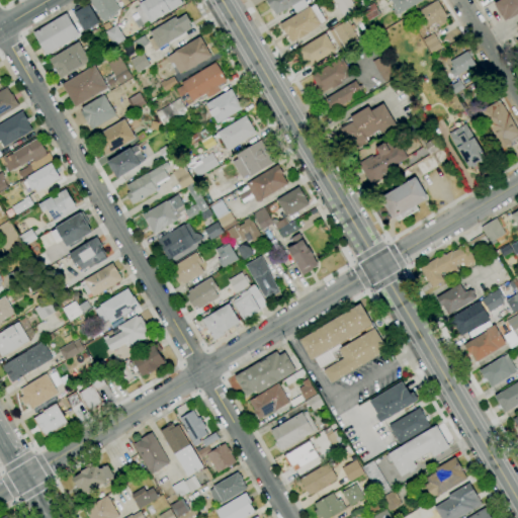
[(104,22),(102,19),(101,20),(90,1),(91,0),(113,0),(119,9),(115,11),(117,14),(104,22)]
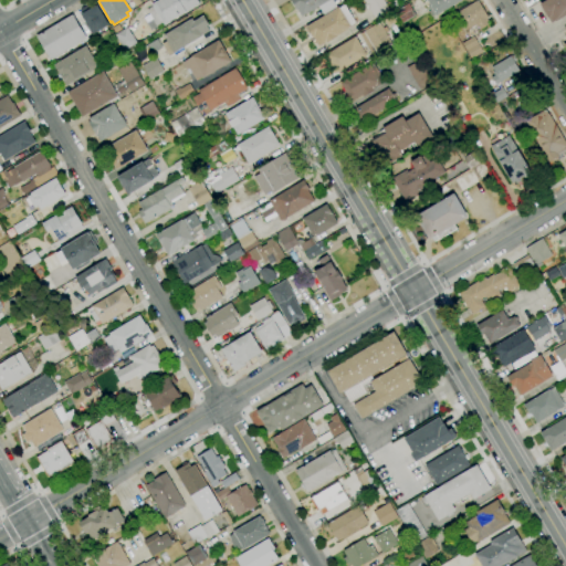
[(164,25),(163,22),(157,25),(148,10),(153,7),(152,4),(158,0),(197,0),(200,4),(164,25)]
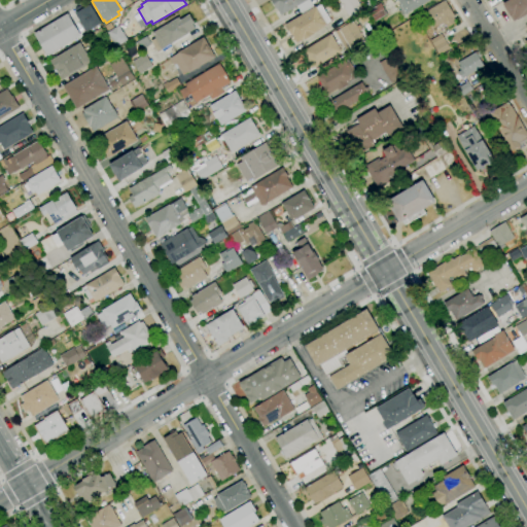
[(281,15),(277,9),(276,9),(270,0),(309,0),(313,6),(301,13),(296,6),(281,15)]
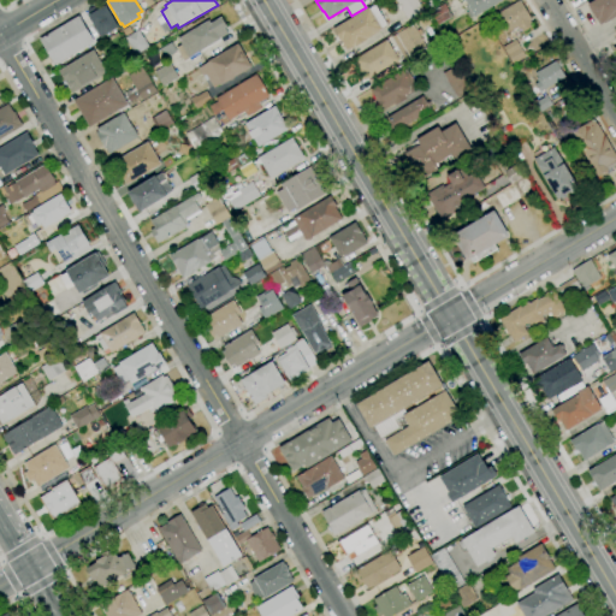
[(407,21),(401,10),(400,11),(396,5),(397,4),(395,0),(416,0),(424,10),(407,21)]
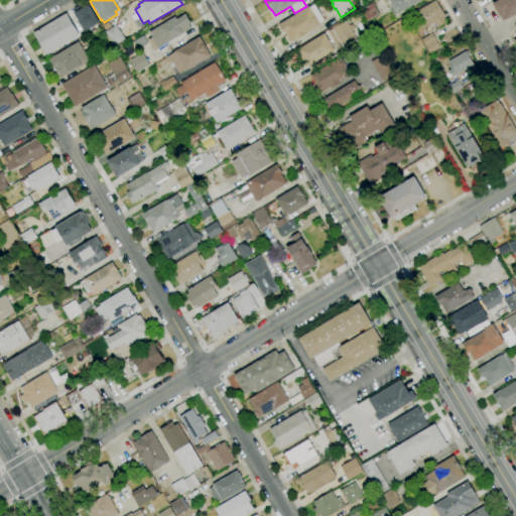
[(420,0),(393,16),(388,7),(391,5),(388,0),(420,0)]
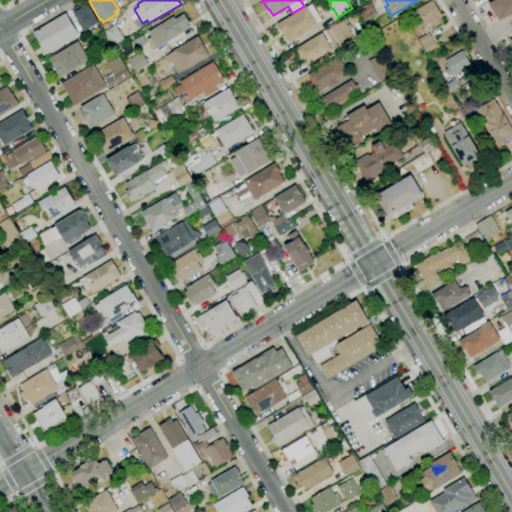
[(421,28),(418,23),(420,21),(414,11),(432,0),(441,16),(440,17),(441,19),(440,20),(441,22),(434,27),(431,22),(421,28)]
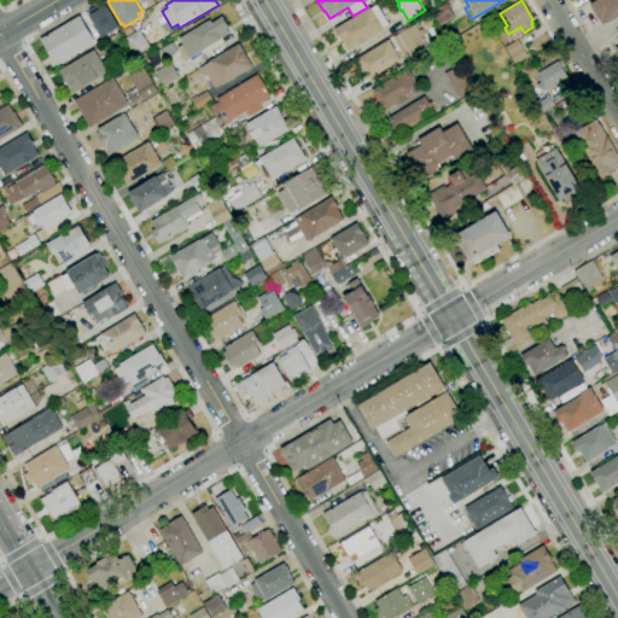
[(601,25),(589,5),(596,0),(617,0),(617,16),(606,24),(606,23),(601,25)]
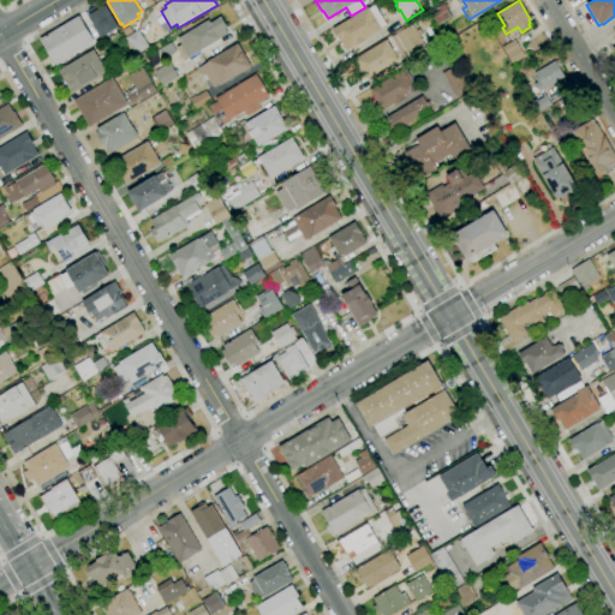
[(437,25),(430,12),(443,4),(452,17),(437,25)]
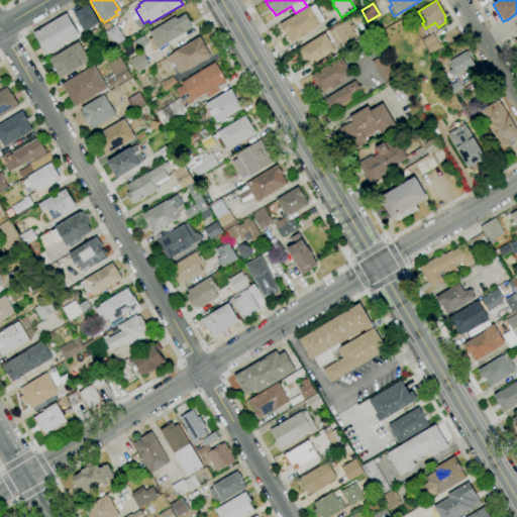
[(85,31),(74,13),(88,4),(99,22),(85,31)]
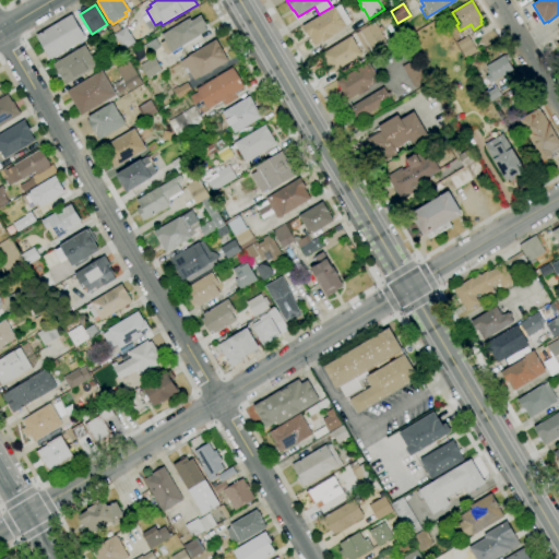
[(314,46),(309,37),(302,26),(334,7),(334,8),(340,4),(351,23),(346,26),(332,35),(333,36),(322,43),(321,42),(314,46)]
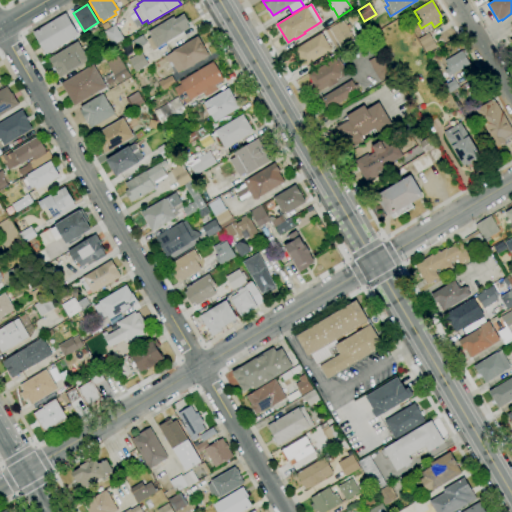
[(45,54),(33,32),(65,13),(78,35),(45,54)]
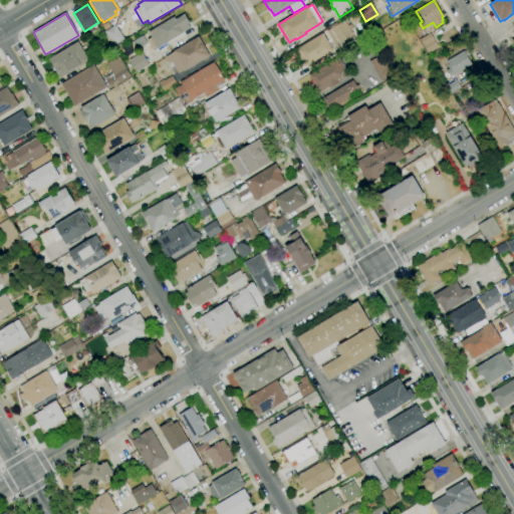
[(159,48),(158,47),(154,50),(147,40),(152,37),(149,32),(174,17),(176,19),(184,14),(189,23),(188,24),(190,28),(166,43),(167,44),(159,48)]
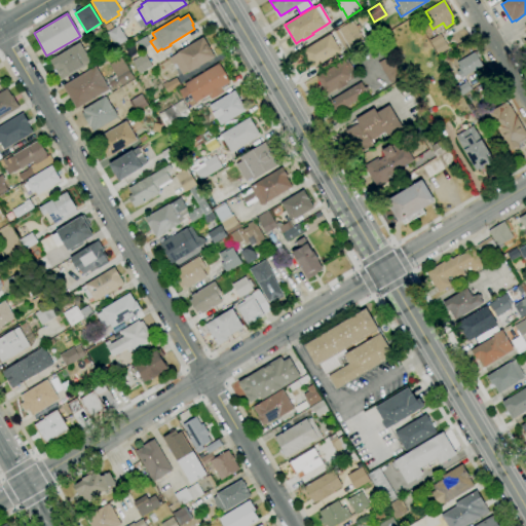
[(345,51),(334,32),(352,21),(364,40),(345,51)]
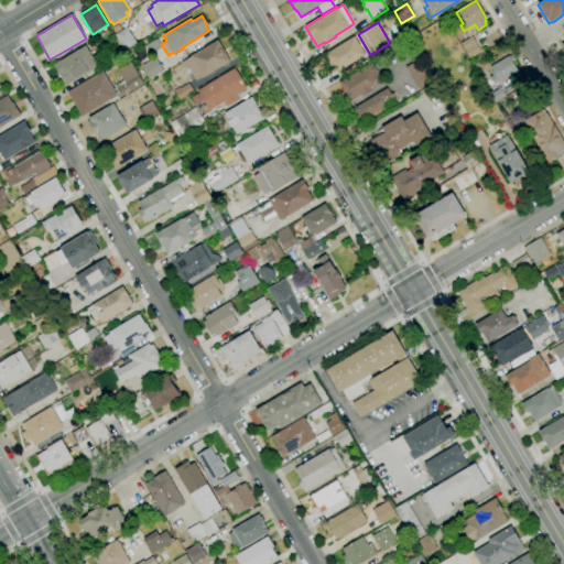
[(125,51),(115,35),(126,28),(136,43),(125,51)]
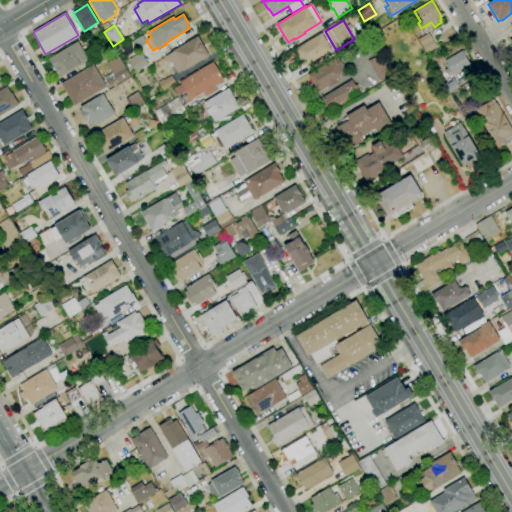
[(357,41),(355,35),(363,31),(366,37),(357,41)]
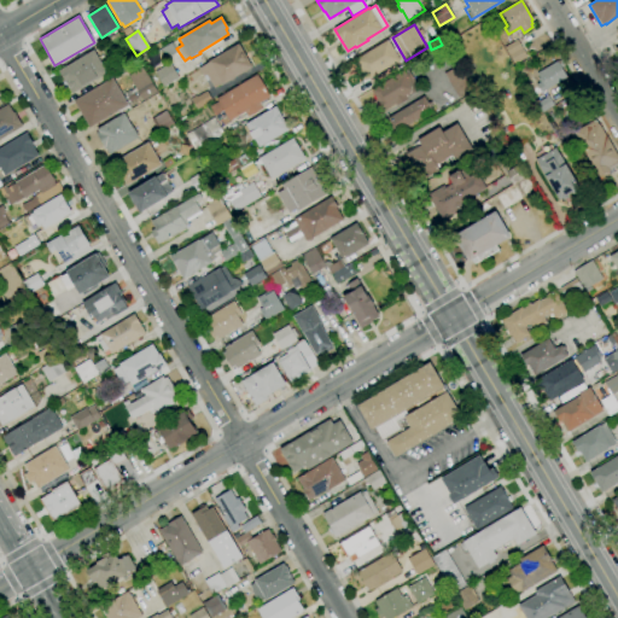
[(366,81),(359,69),(360,69),(354,60),(388,40),(400,60),(366,81)]
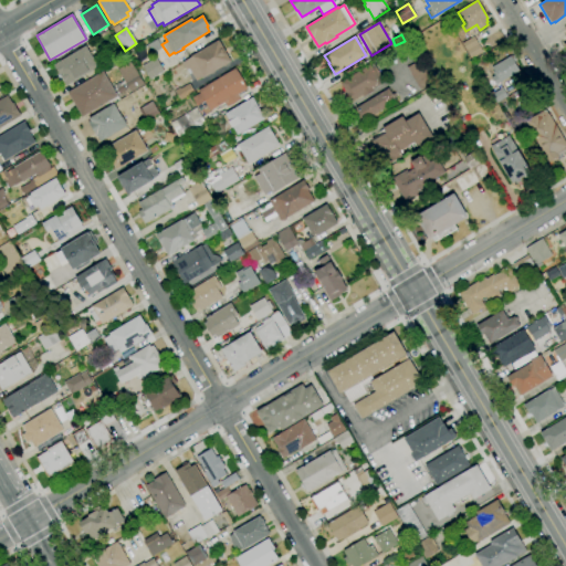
[(471,59),(462,43),(474,37),(483,52),(471,59)]
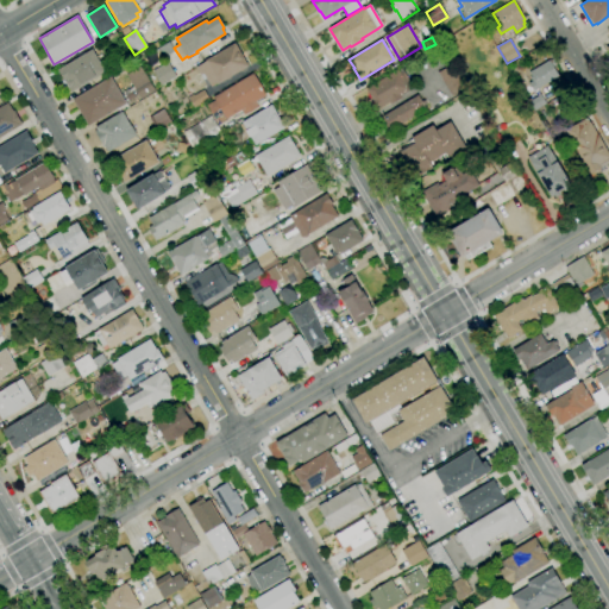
[(164,57),(158,48),(169,42),(175,51),(164,57)]
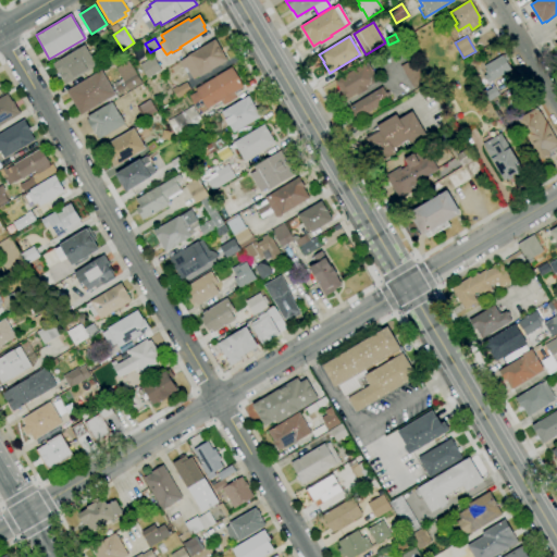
[(193,79),(188,72),(186,73),(180,62),(188,57),(188,56),(214,39),(227,61),(200,76),(199,75),(193,79)]
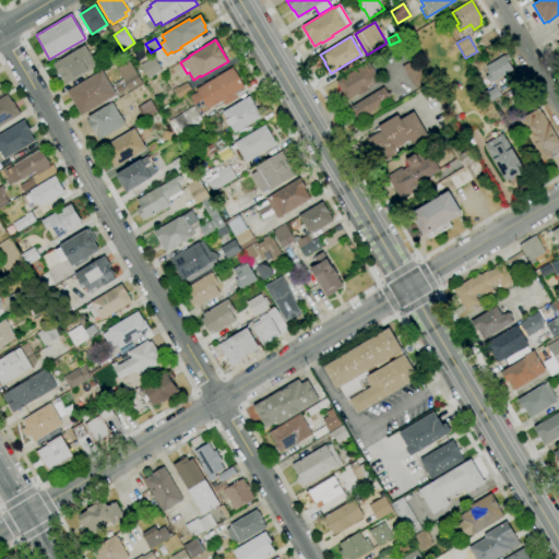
[(66,85),(52,64),(84,45),(97,67),(66,85)]
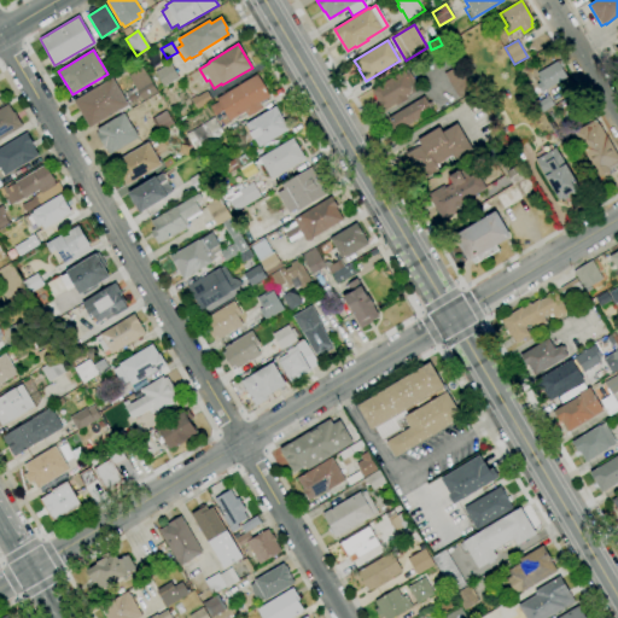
[(542,92),(537,85),(540,82),(537,79),(540,77),(537,74),(558,60),(558,62),(561,60),(564,66),(561,68),(567,77),(542,92)]
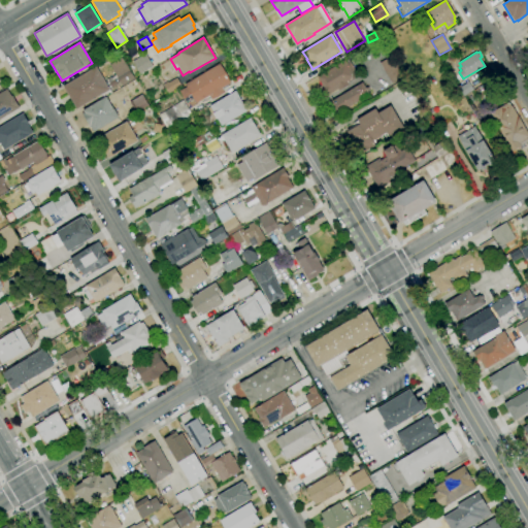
[(139,73),(132,62),(145,54),(153,66),(139,73)]
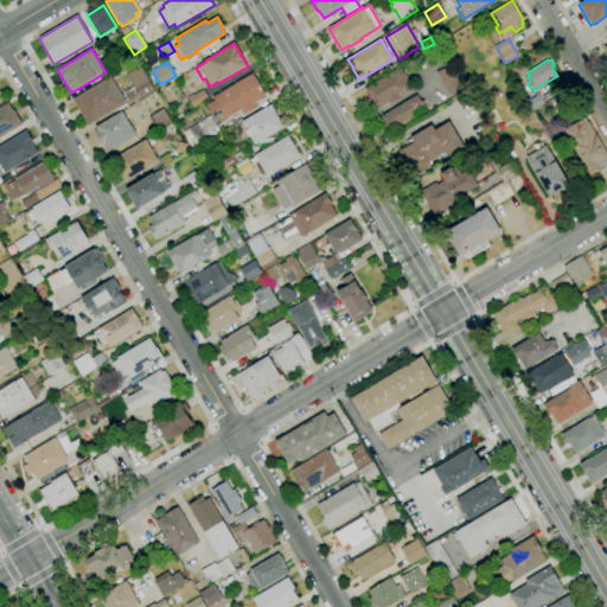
[(140,98),(126,72),(139,64),(154,91),(140,98)]
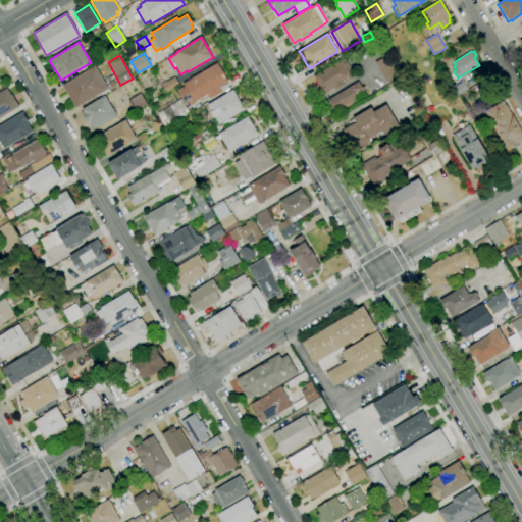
[(387,83),(375,62),(387,55),(400,75),(387,83)]
